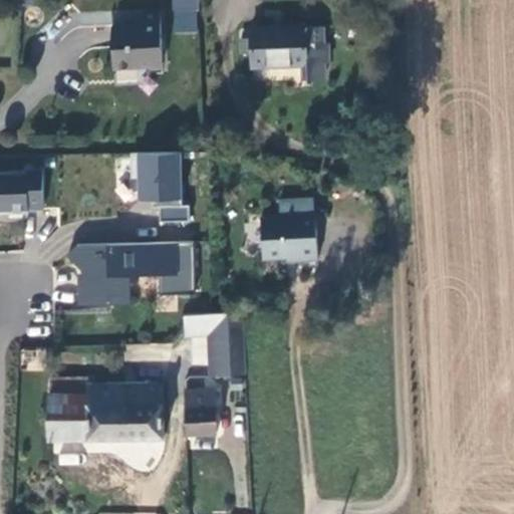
[(111,29),(112,71),(151,69),(151,63),(162,63),(161,14),(139,15),(139,28),(111,29)]
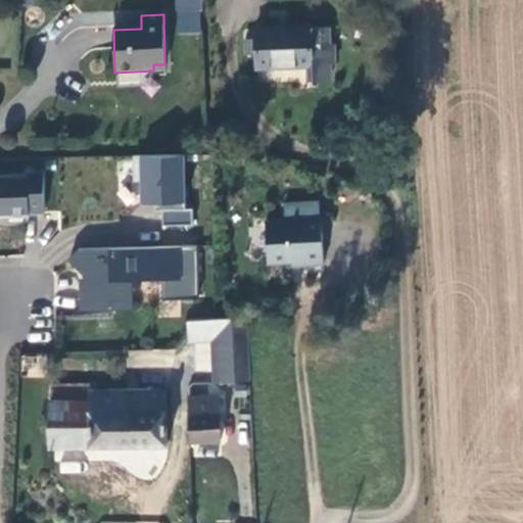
[(331,30),(259,31),(260,72),(316,70),(317,86),(332,85),(332,65),(336,65),(336,48),(332,48),(331,30)]
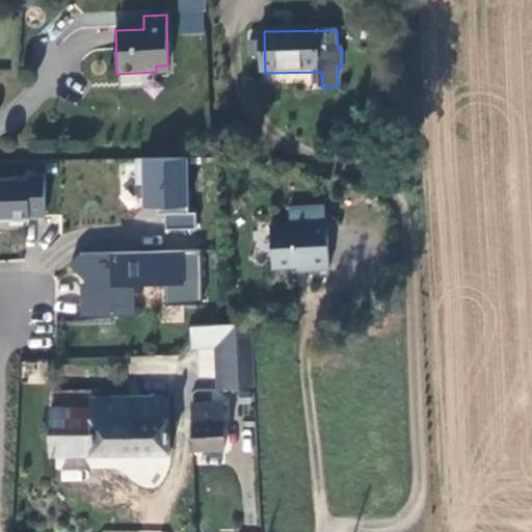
[(191,213),(190,158),(138,159),(138,185),(147,185),(147,207),(160,207),(160,215),(167,215),(168,230),(198,230),(198,213),(191,213)]
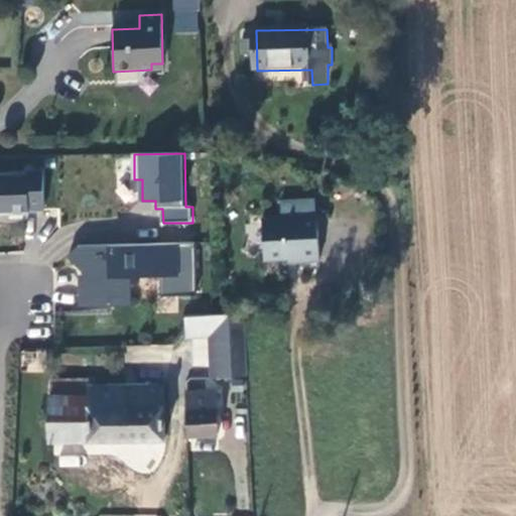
[(44,212),(42,171),(26,171),(26,174),(0,174),(0,213),(9,213),(9,216),(29,215),(29,212),(44,212)]
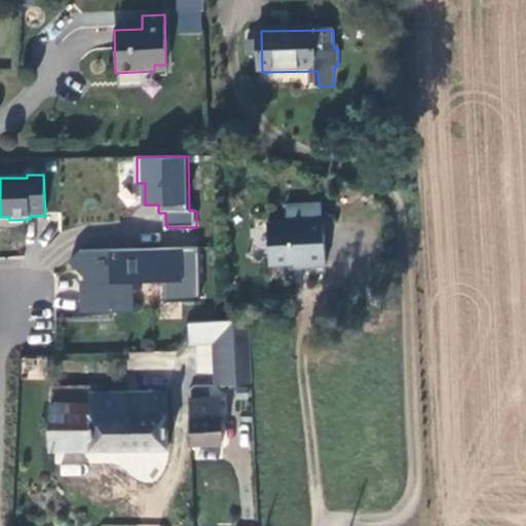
[(286,221),(323,218),(322,200),(285,202),(286,221)]
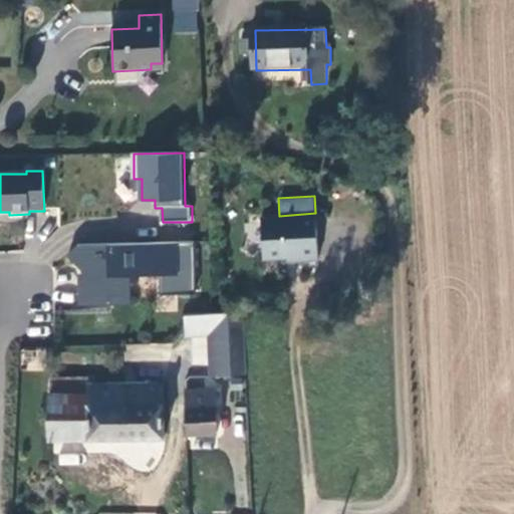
[(319,262),(315,213),(279,216),(259,218),(262,260),(299,257),(300,264),(319,262)]
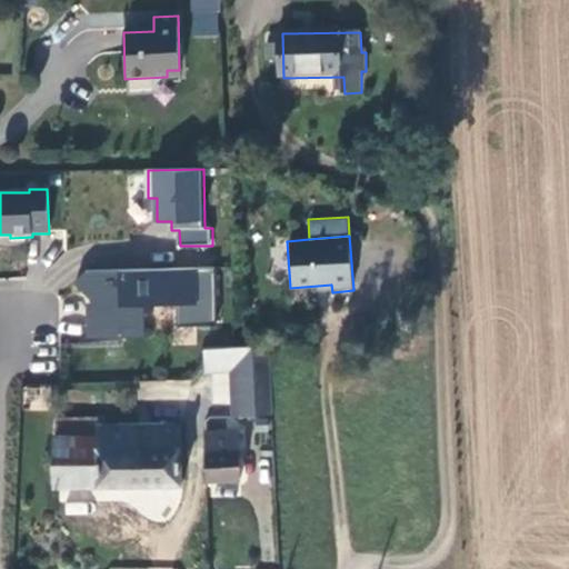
[(88,306),(89,339),(146,337),(145,305),(176,303),(177,327),(218,325),(216,268),(87,271),(88,295),(110,295),(110,306),(88,306)]
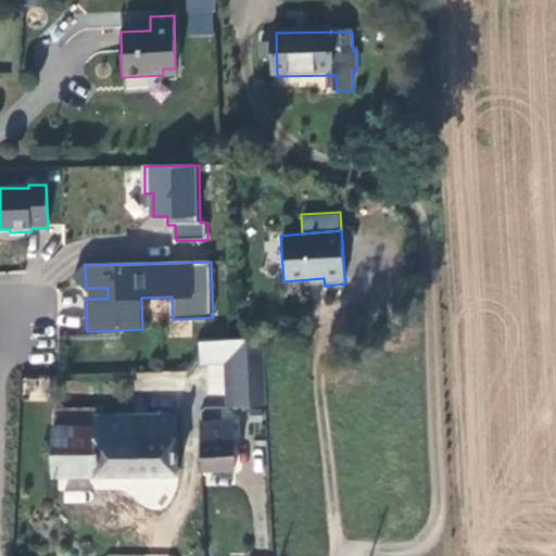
[(229,408),(267,406),(263,337),(198,340),(199,365),(226,364),(229,408)]
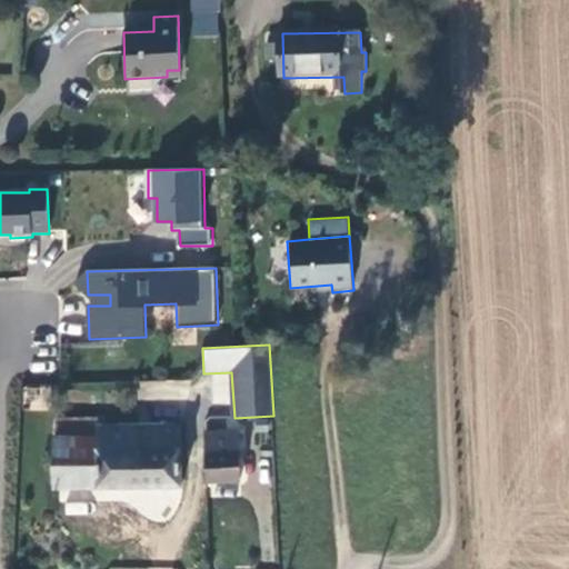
[(177,485),(178,422),(96,425),(96,433),(55,435),(53,487),(137,486),(177,485)]
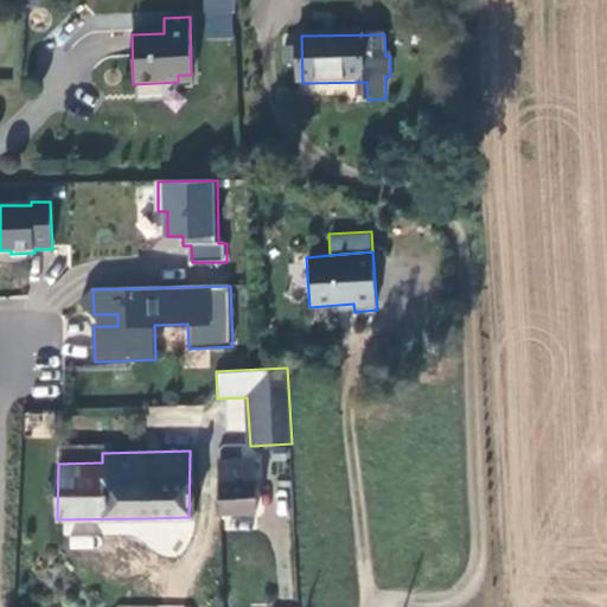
[(255,510),(255,459),(223,459),(224,510),(255,510)]
